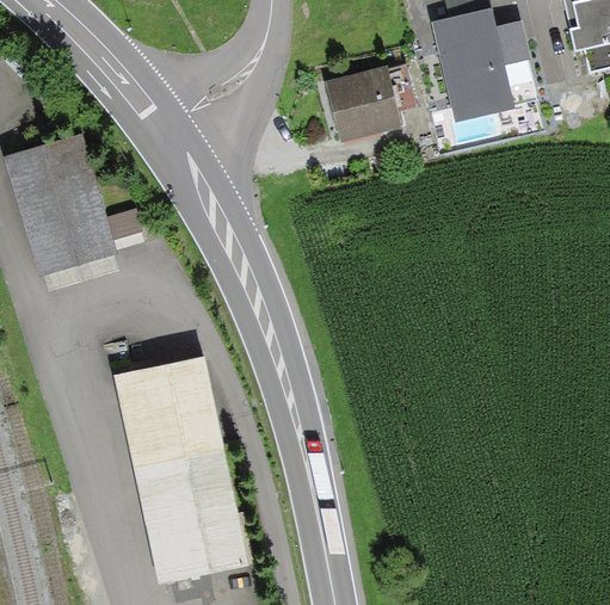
[(575,0),(581,20),(571,23),(574,43),(586,39),(591,65),(609,60),(609,0),(575,0)]
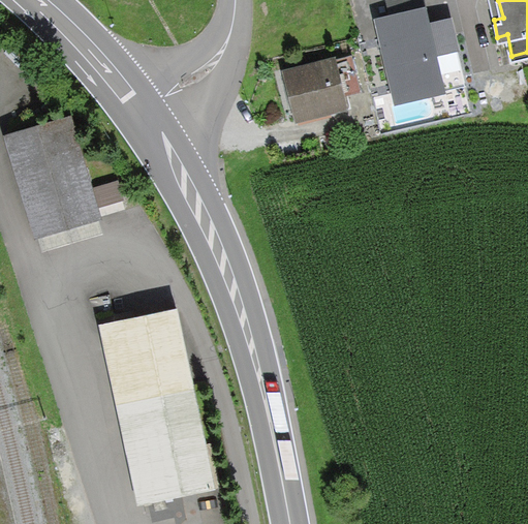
[(427,3),(374,14),(394,104),(468,88),(452,12),(430,17),(427,3)]
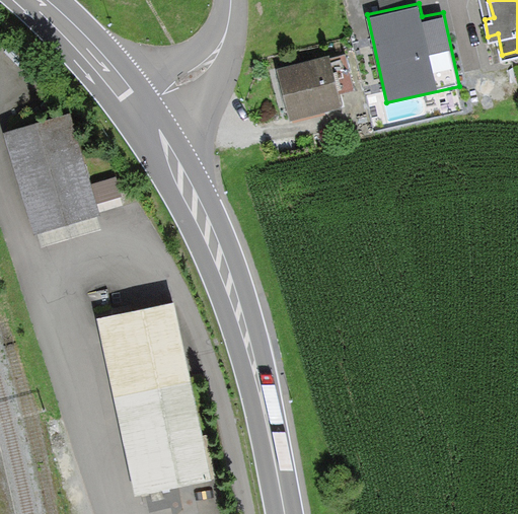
[(330,55),(339,87),(354,83),(345,52),(330,55)]
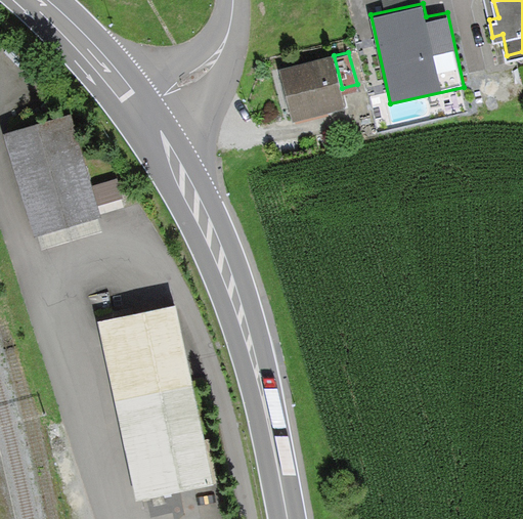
[(334,55),(280,70),(293,118),(346,104),(342,88),(334,55)]
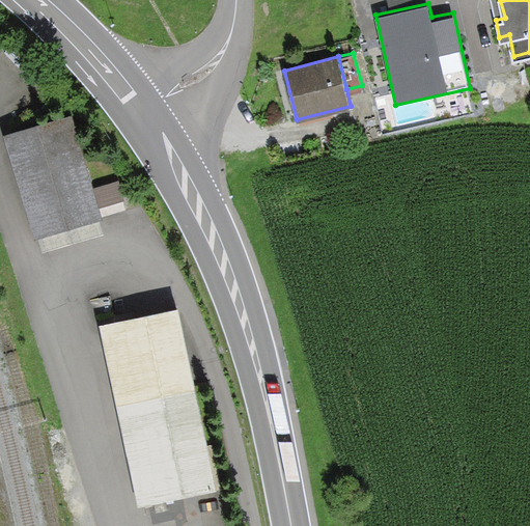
[(103,217),(73,115),(8,135),(38,237),(103,217)]
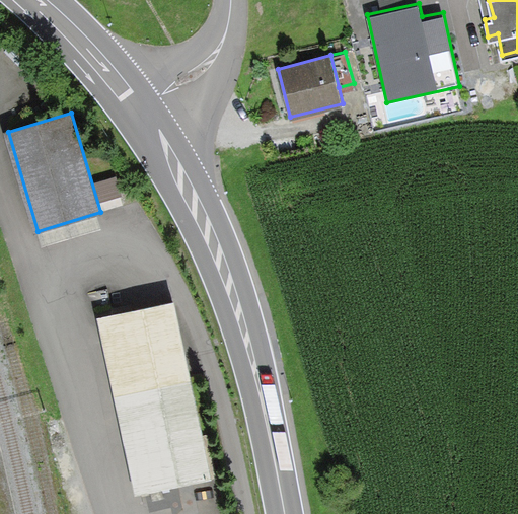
[(94,182),(100,206),(125,199),(118,175),(94,182)]
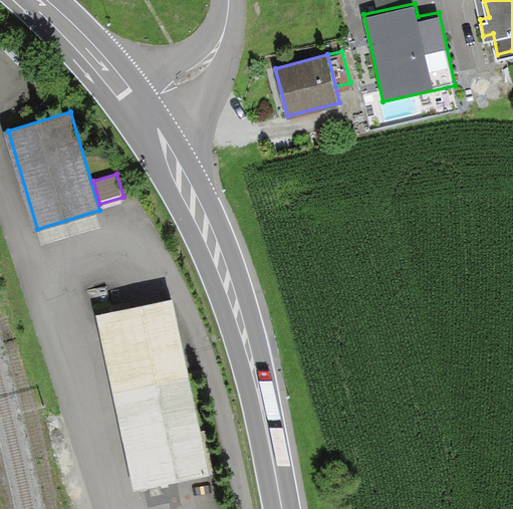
[(210,472),(172,299),(95,316),(134,489),(210,472)]
